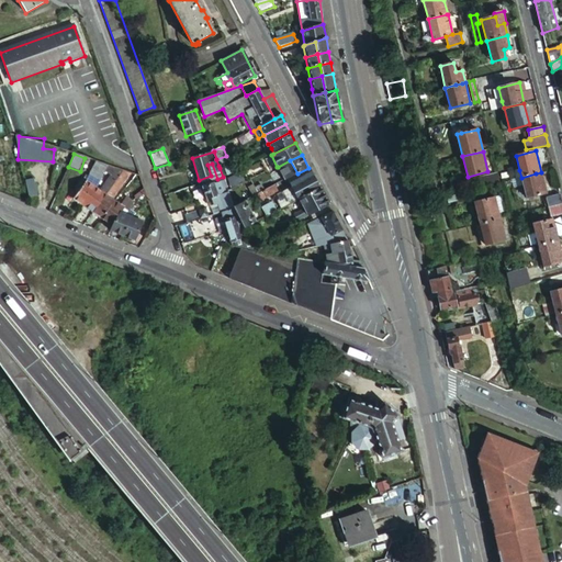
[(226,156),(216,159),(218,166),(228,163),(226,156)]
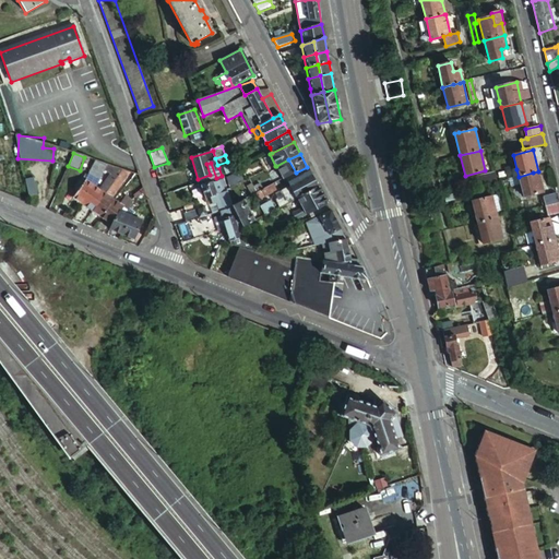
[(288,159),(276,166),(275,166),(283,179),(286,178),(296,173),(288,159)]
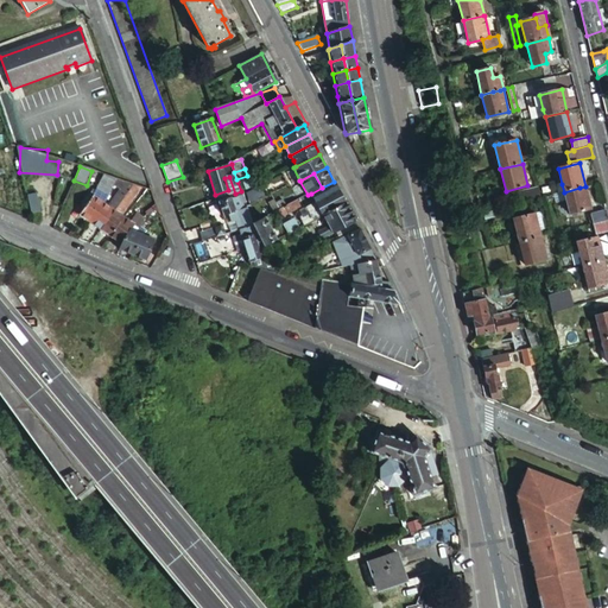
[(90,222),(105,203),(113,185),(115,179),(103,175),(95,192),(94,195),(93,197),(90,201),(83,209),(80,215),(90,222)]
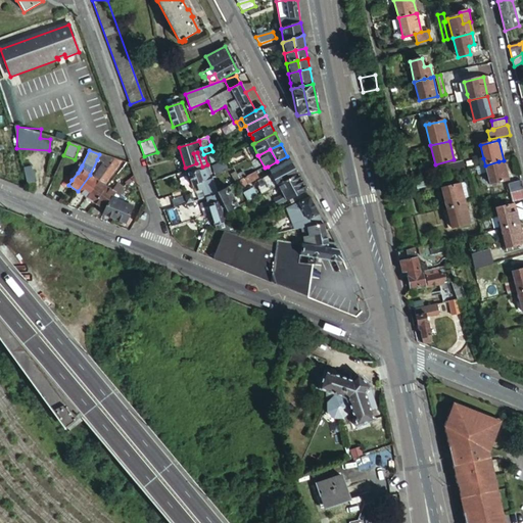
[(220,159),(217,153),(208,156),(211,163),(220,159)]
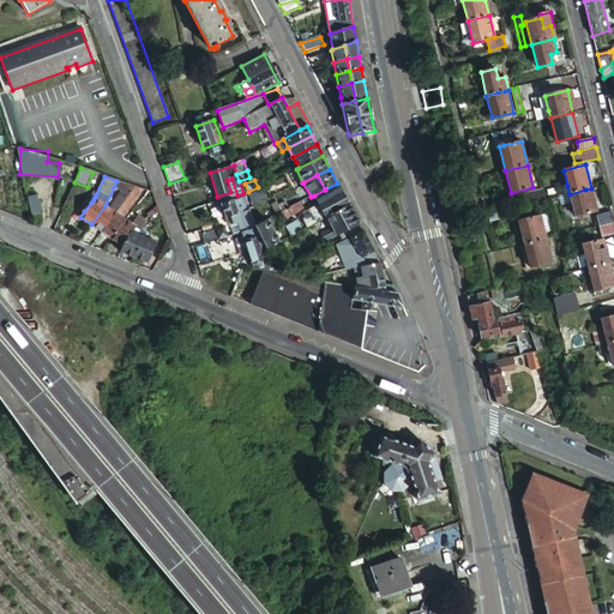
[(127,185),(116,181),(114,187),(121,192),(127,185)]
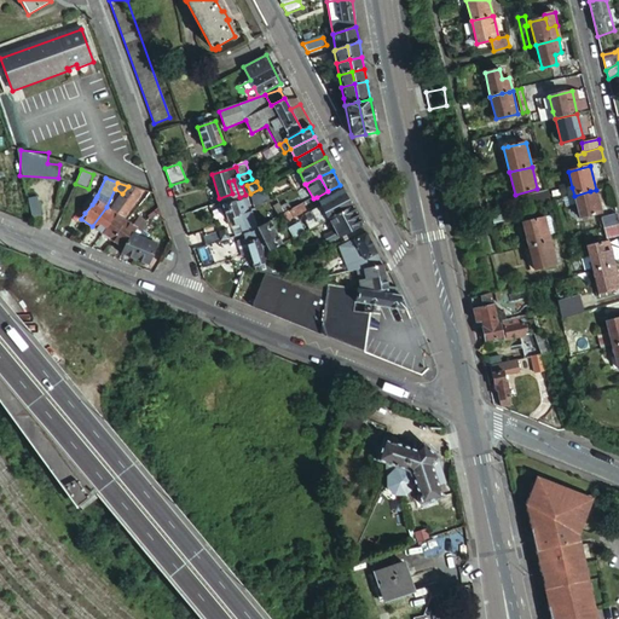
[(340,185),(328,191),(317,197),(319,204),(322,207),(345,195),(340,185)]
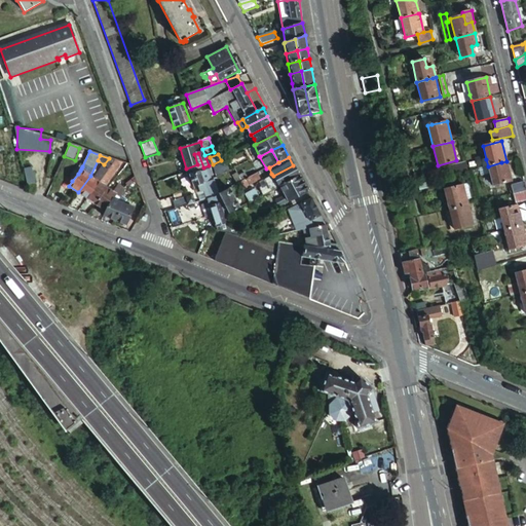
[(90,176),(78,192),(87,198),(115,160),(109,158),(104,164),(95,179),(90,176)]
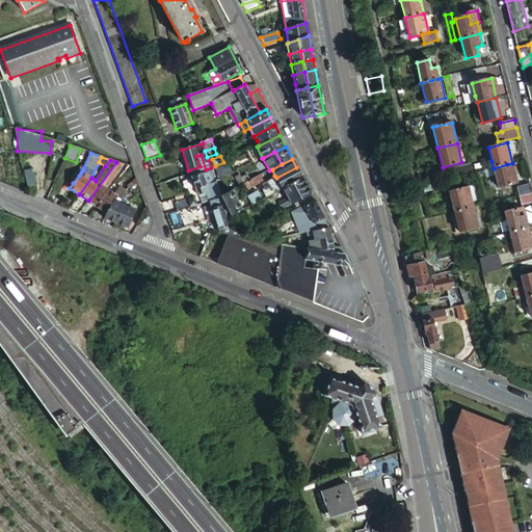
[(97,207),(109,190),(107,189),(124,164),(116,162),(88,201),(97,207)]
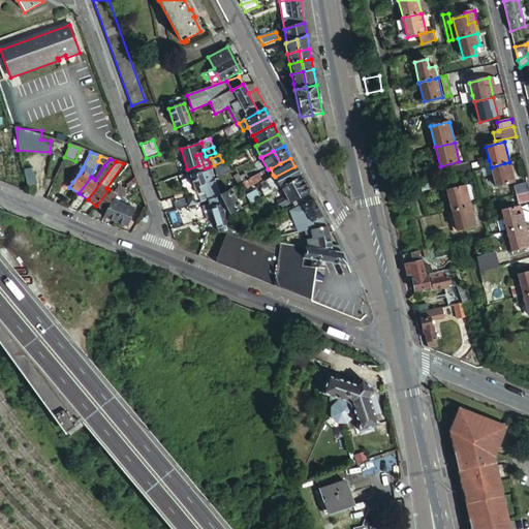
[(504,163),(491,167),(493,177),(495,186),(515,182),(509,162),(504,163)]
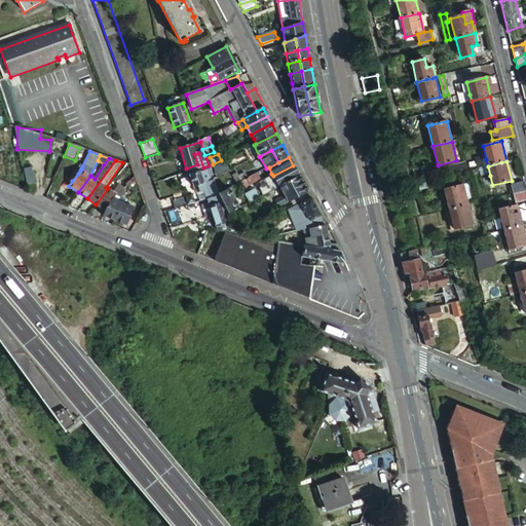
[(217,178),(229,172),(225,162),(214,168),(217,178)]
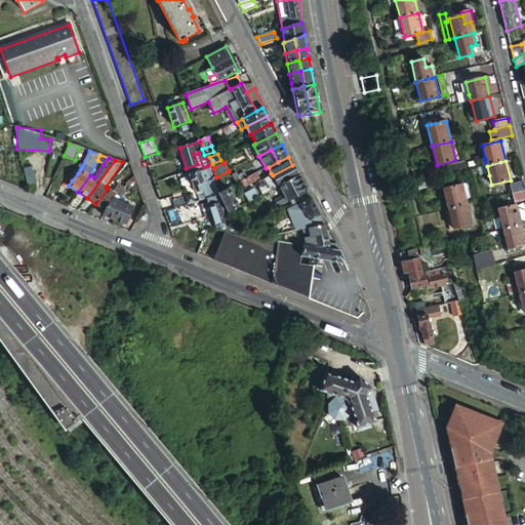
[(453,174),(467,170),(465,163),(451,166),(453,174)]
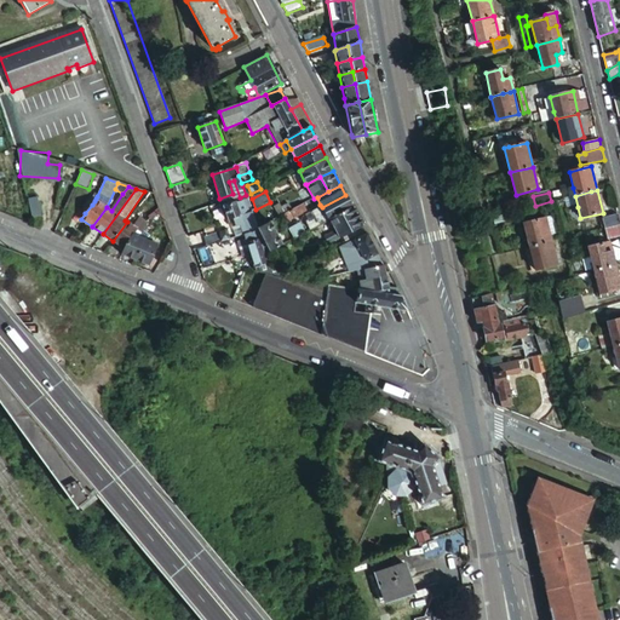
[(258,228),(252,211),(247,197),(246,195),(240,197),(234,199),(235,202),(223,207),(228,220),(233,219),(236,229),(242,228),(245,235),(258,230),(258,228)]
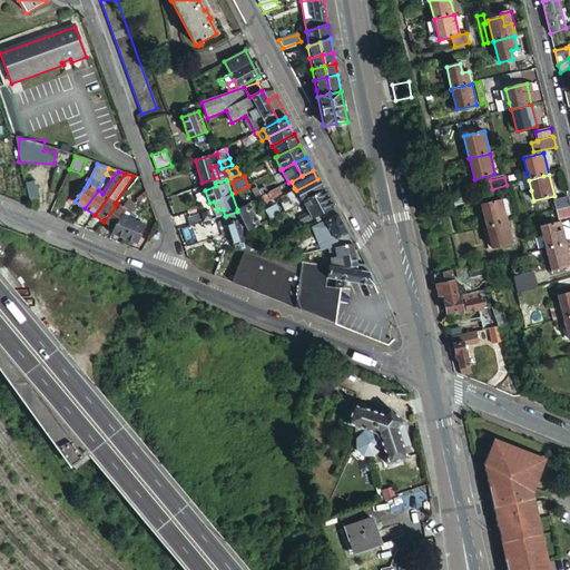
[(283,213),(303,203),(324,190),(317,179),(296,190),(287,195),(290,199),(282,204),(283,206),(281,208),(283,213)]
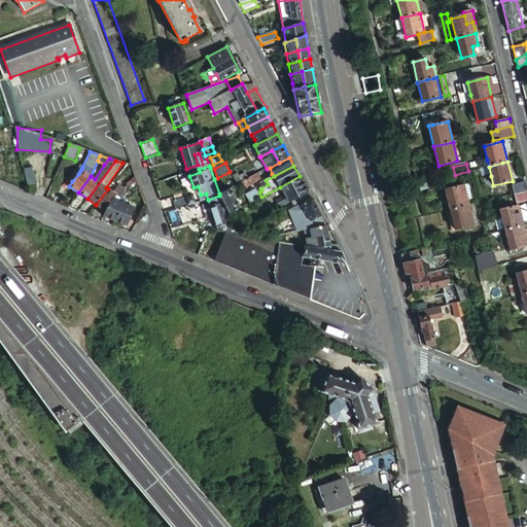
[(72,181),(78,174),(74,171),(69,179),(72,181)]
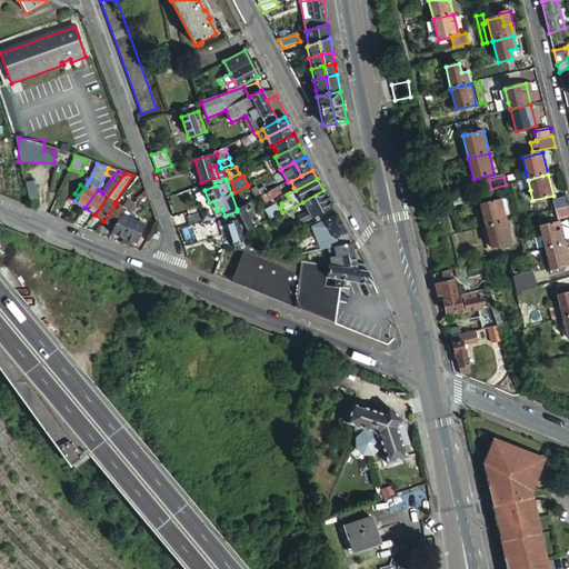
[(266,195),(269,201),(282,195),(278,188),(266,195)]
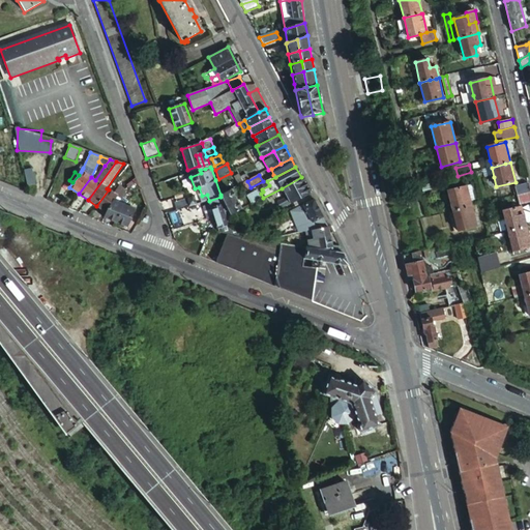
[(294,202),(308,194),(310,193),(301,177),(282,188),(287,199),(277,204),(280,206),(276,208),(277,211),(294,202)]
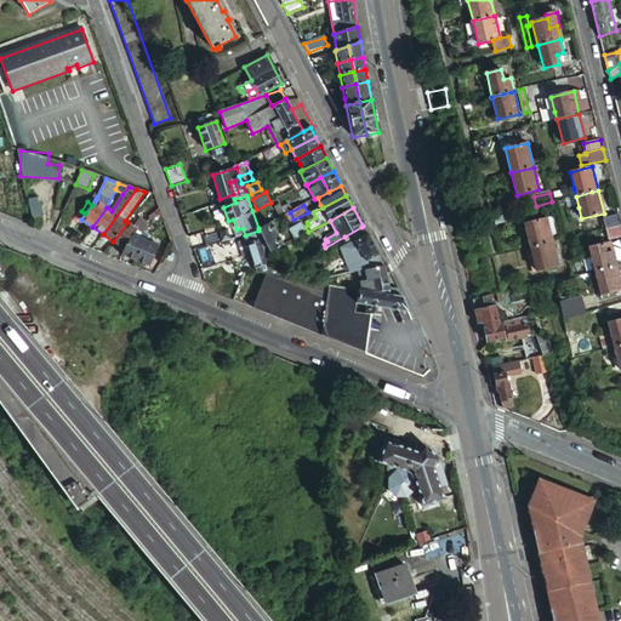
[(290,212),(285,215),(283,216),(286,223),(294,220),(290,212)]
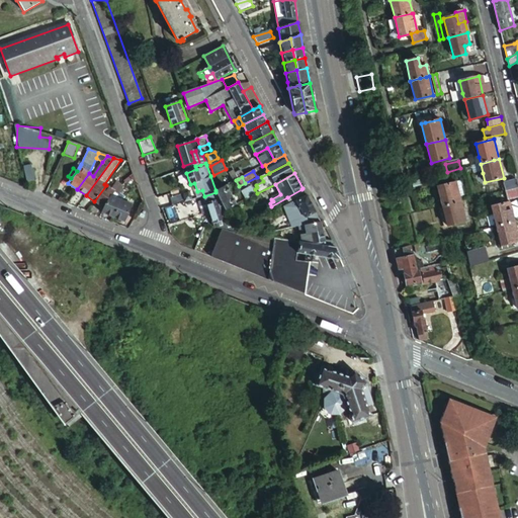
[(421,179),(412,181),(413,188),(422,185),(421,179)]
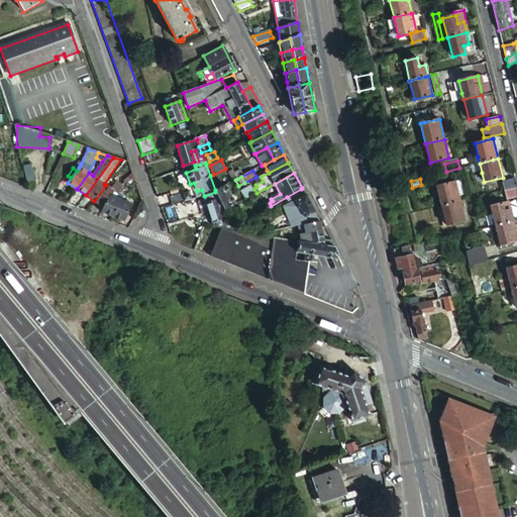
[(504,191),(516,187),(516,184),(516,179),(502,183),(504,191)]
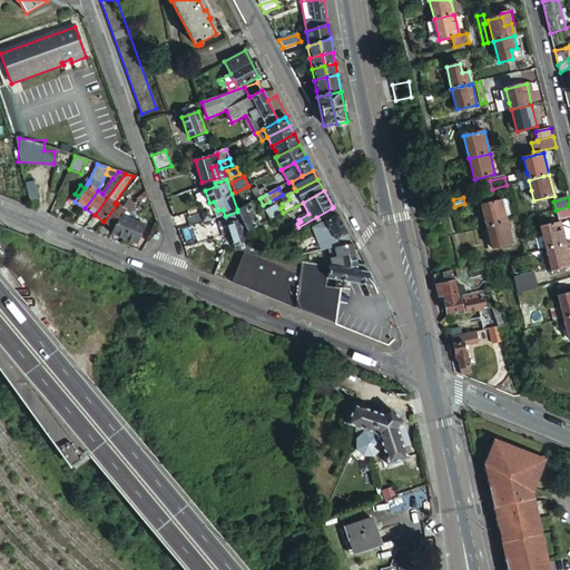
[(507,222),(516,220),(513,215),(505,217),(503,209),(502,200),(494,203),(480,206),(485,227),(507,222)]
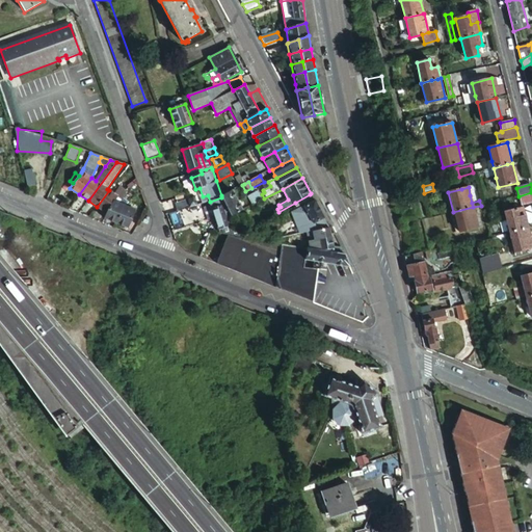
[(109,190),(97,207),(107,215),(110,209),(110,208),(111,207),(117,198),(122,201),(126,192),(125,191),(121,188),(115,195),(109,190)]
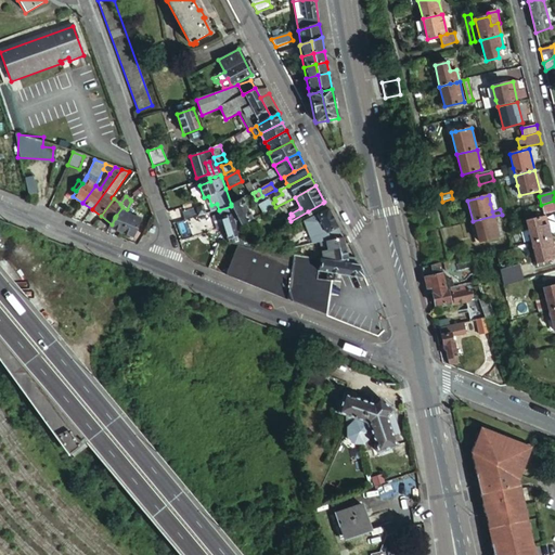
[(242,198),(231,204),(231,206),(243,226),(253,220),(242,198)]
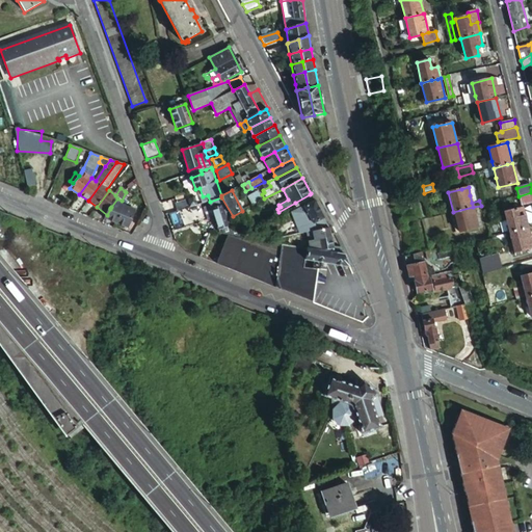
[(253,206),(262,201),(257,192),(255,193),(247,197),(253,206)]
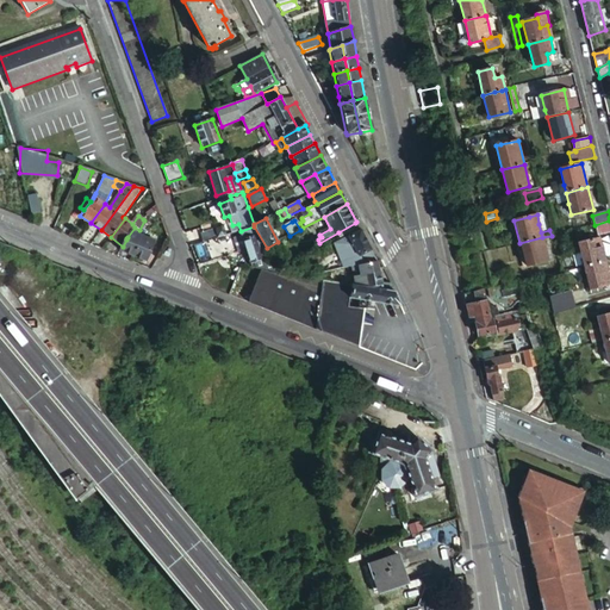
[(609,221),(595,225),(597,235),(609,231),(609,221)]
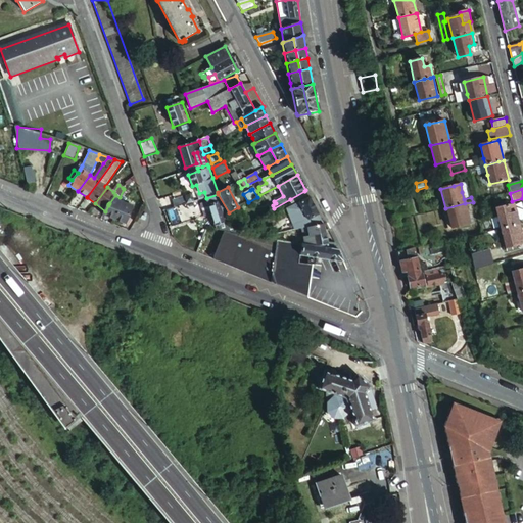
[(290,199),(292,204),(307,196),(304,191),(290,199)]
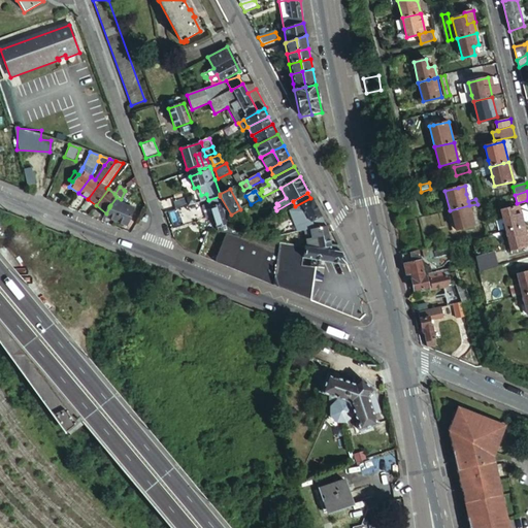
[(241,236),(231,215),(220,196),(208,200),(209,203),(212,216),(217,228),(223,227),(225,234),(241,236)]
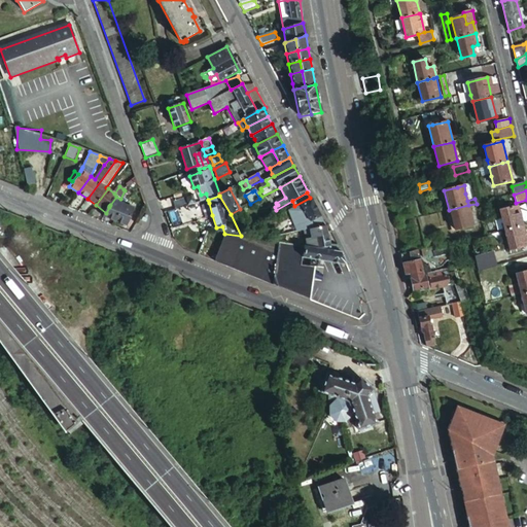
[(104,216),(115,220),(123,204),(118,202),(120,199),(116,197),(110,205),(109,206),(109,207),(106,213),(104,216)]
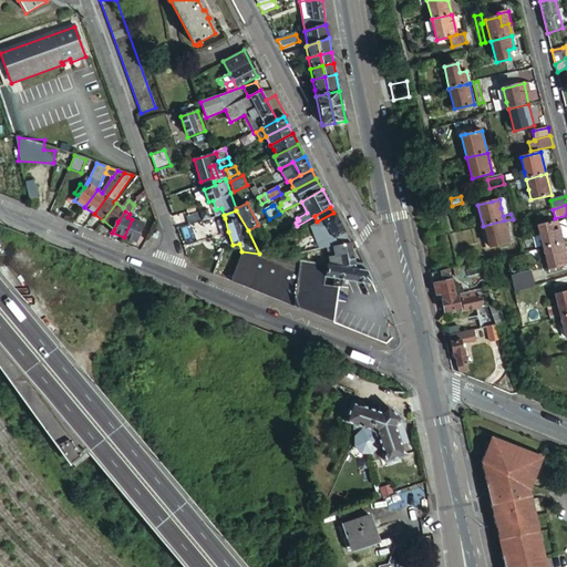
[(144,216),(148,220),(152,225),(156,222),(153,213),(144,216)]
